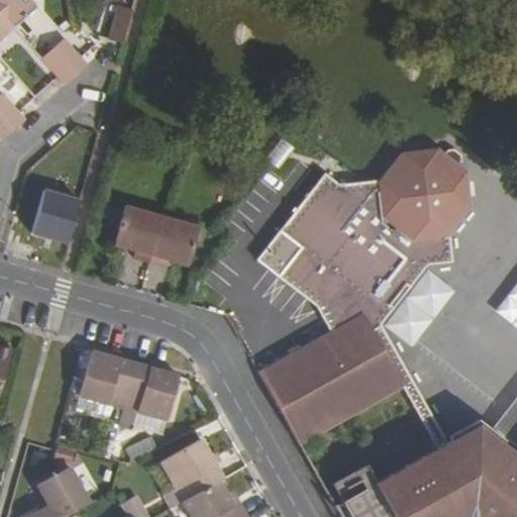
[(0,0),(0,12),(13,26),(34,7),(28,0),(0,0)]
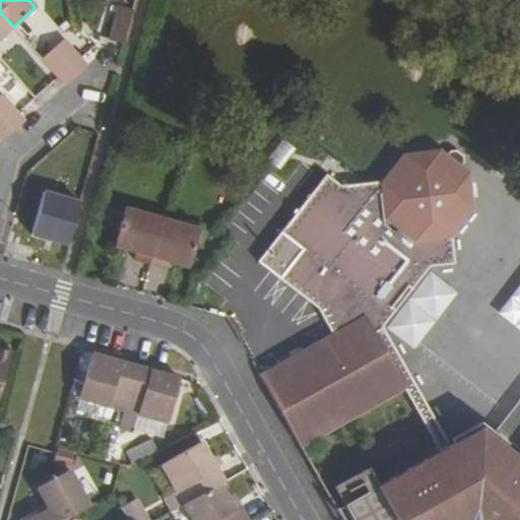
[(108,41),(123,45),(132,10),(118,6),(108,41)]
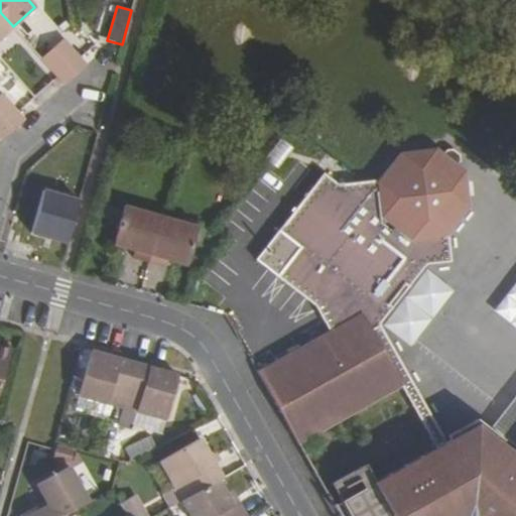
[(0,38),(13,26),(0,12),(0,38)]
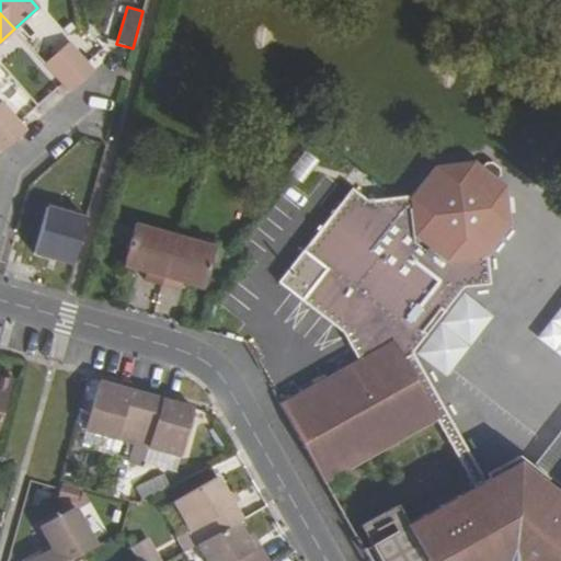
[(82,82),(94,71),(69,42),(56,53),(82,82)]
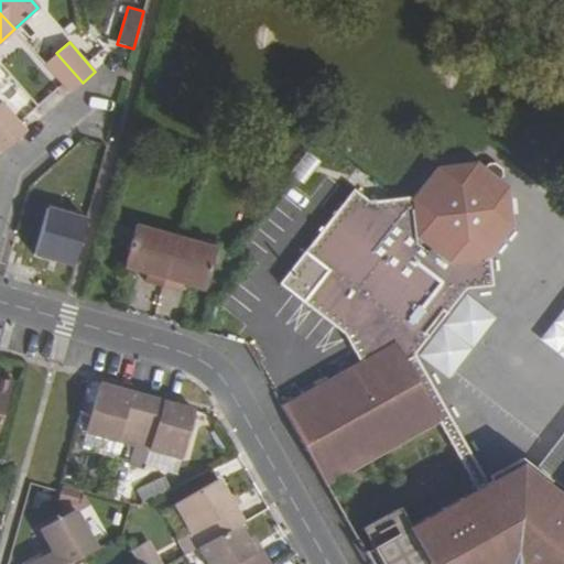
[(56,53),(44,64),(69,93),(83,83),(56,53)]
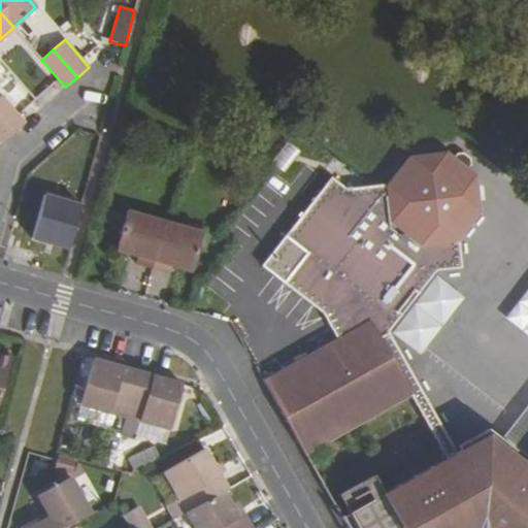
[(1,95),(0,96),(0,117),(13,133),(26,123),(1,95)]
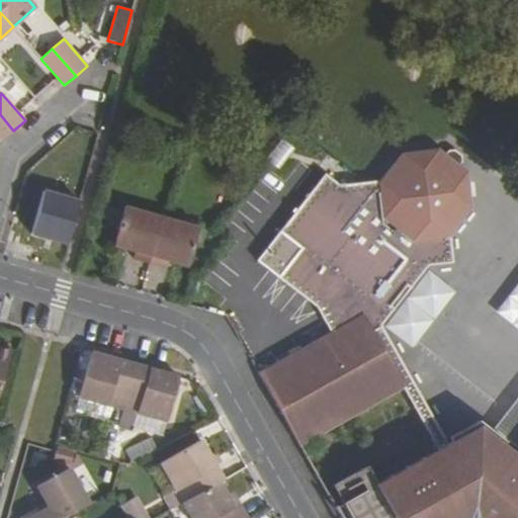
[(0,138),(2,141),(13,131),(0,114),(0,138)]
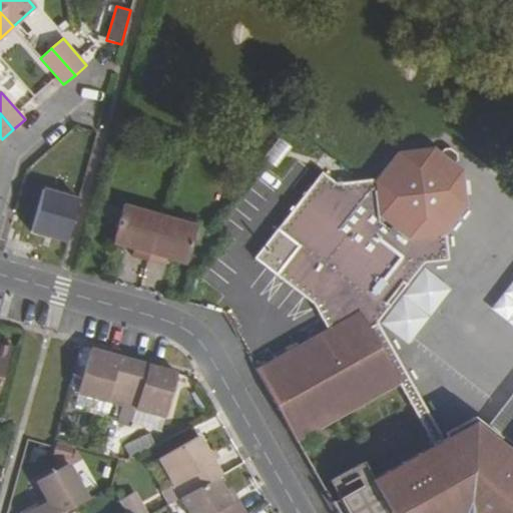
[(253,259),(313,304),(327,330),(360,312),(369,327),(377,322),(379,321),(390,305),(387,303),(403,283),(407,286),(424,262),(449,260),(446,236),(441,235),(465,205),(462,170),(454,164),(457,159),(456,153),(449,148),(443,149),(440,154),(433,148),(397,153),(374,182),(371,178),(337,182),(321,171),(253,259)]
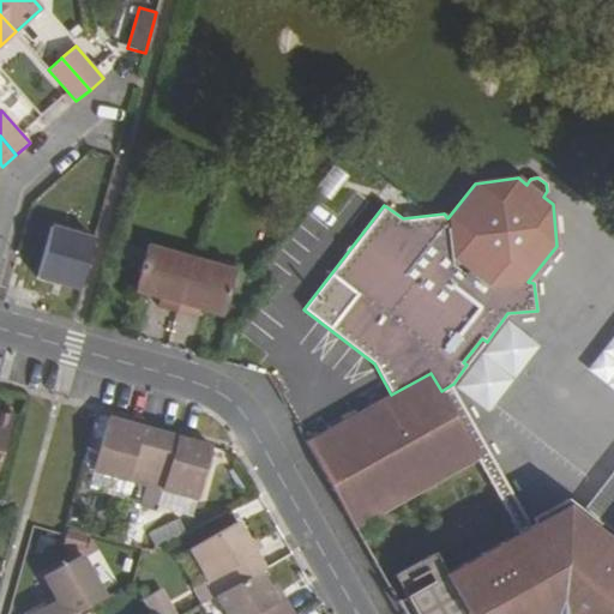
[(46,282),(79,292),(95,235),(43,220),(32,260),(49,265),(46,282)]
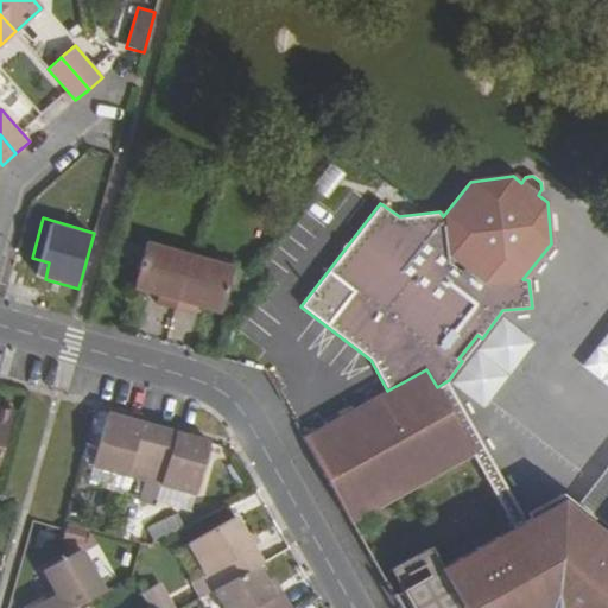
[(194,305),(221,314),(233,266),(146,241),(133,289),(159,296),(157,303),(192,312),(194,305)]
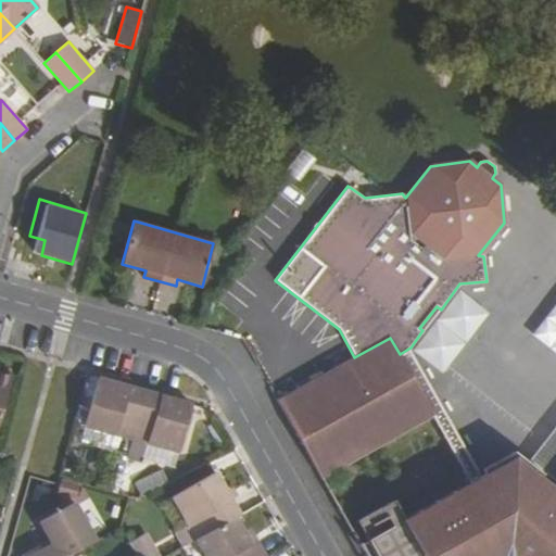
[(555,352),(555,301),(532,335),(555,352)]
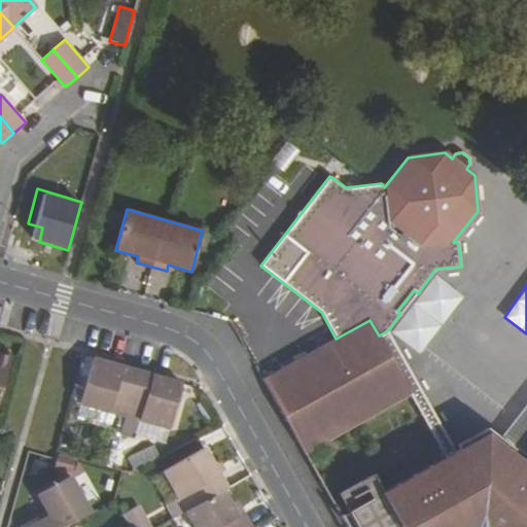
[(262,380),(303,453),(411,393),(379,336),(370,320),(336,339),(262,380)]
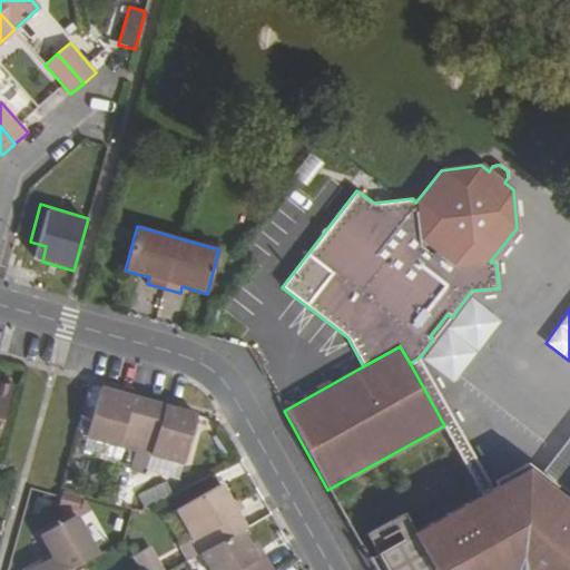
[(444,425),(482,493),(493,488),(419,357),(410,363),(444,425)]
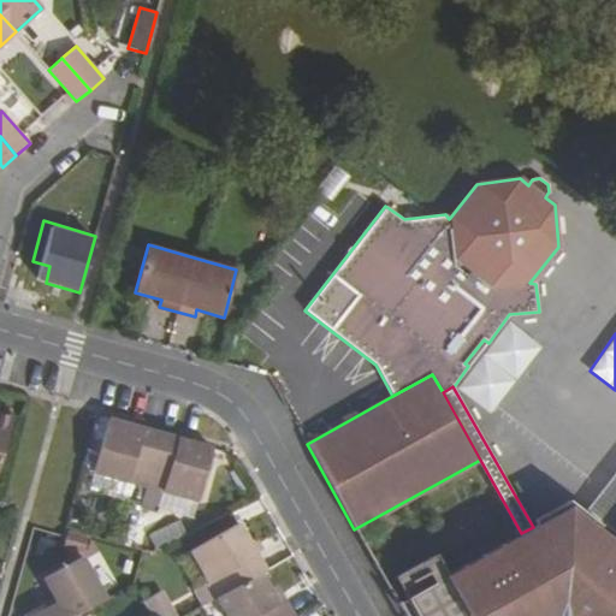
[(0,460),(13,415),(0,412),(0,460)]
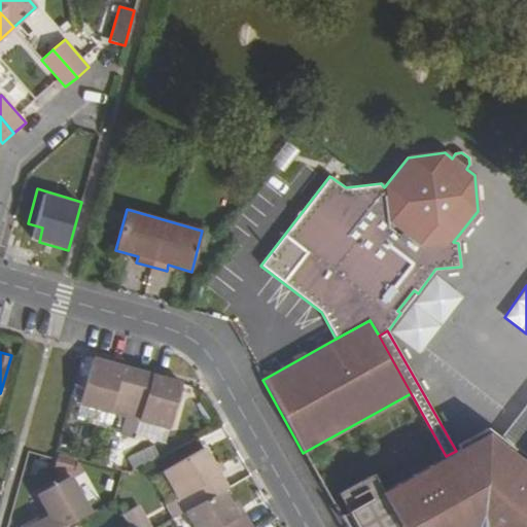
[(120,429),(125,416),(137,371),(92,358),(79,403),(118,415),(114,427),(120,429)]
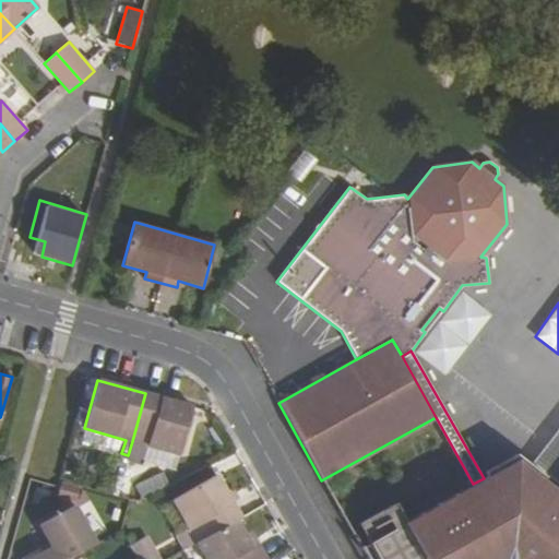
[(193,406),(145,393),(132,441),(180,454),(193,406)]
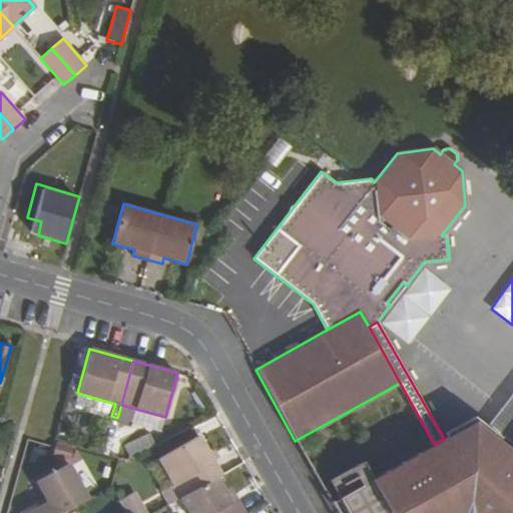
[(512,512),(512,452),(509,450),(474,422),(444,439),(434,444),(339,498),(347,512),(512,512)]
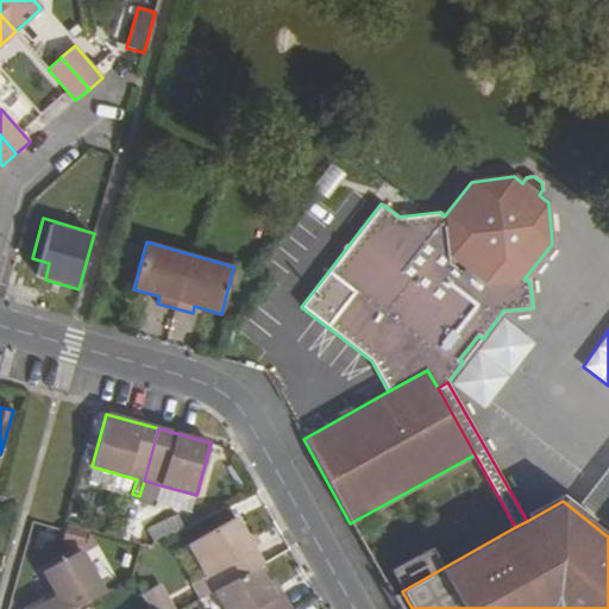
[(155,535),(182,531),(180,518),(152,521),(155,535)]
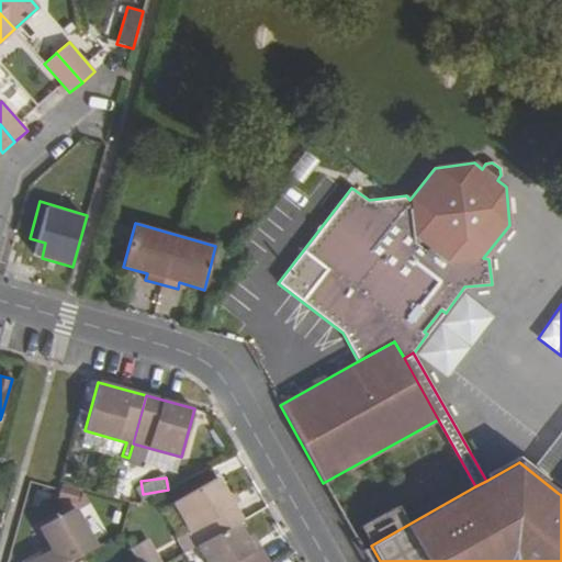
[(172,504),(198,547),(238,524),(243,521),(218,478),(172,504)]
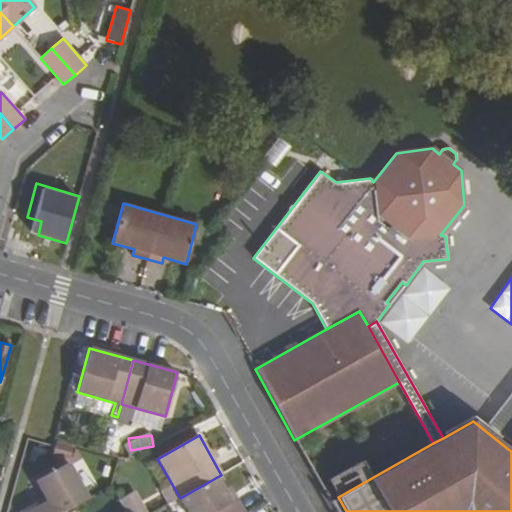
[(87,498),(68,463),(36,481),(46,500),(24,511),(62,511),(63,511),(72,506),(87,498)]
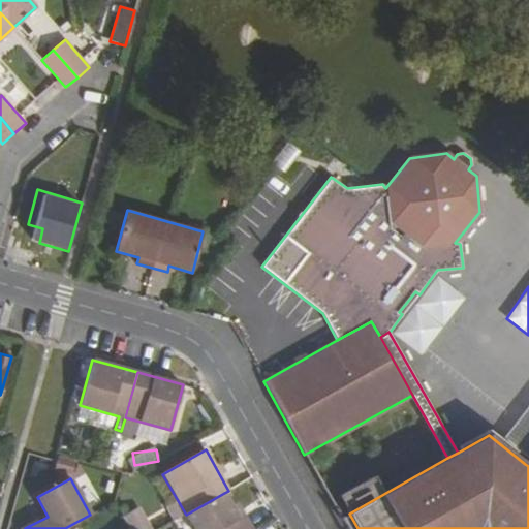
[(186,515),(193,528),(251,528),(252,528),(245,517),(239,520),(230,506),(224,493),(186,515)]
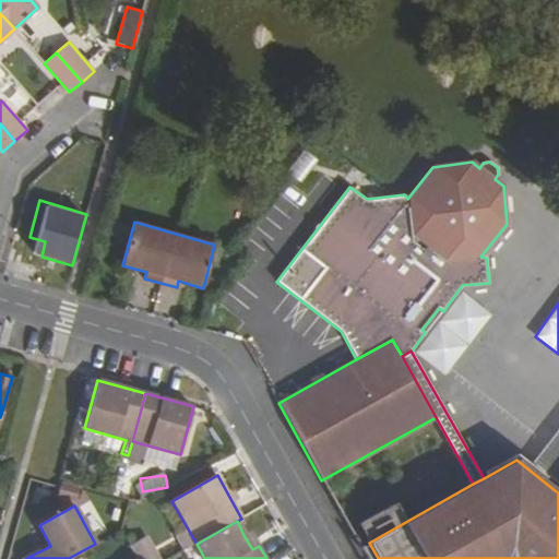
[(244,535),(252,549),(259,546),(251,531),(244,535)]
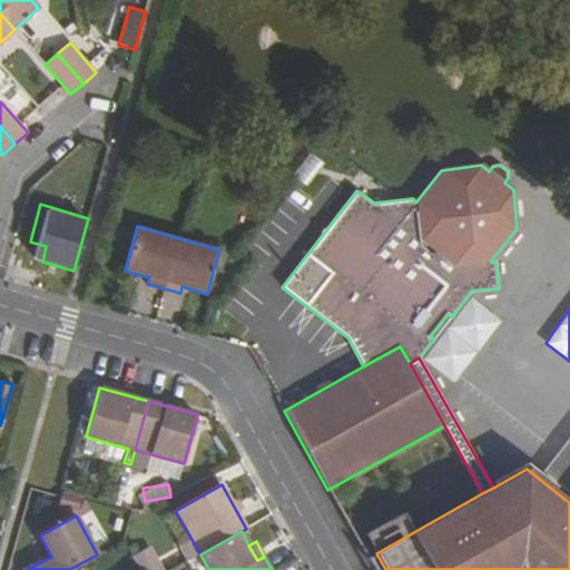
[(163,569),(154,544),(135,551),(141,569),(163,569)]
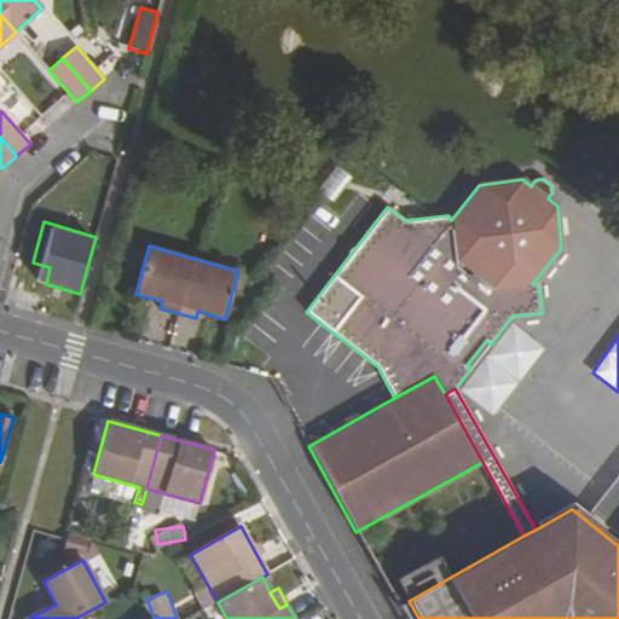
[(192,605),(197,613),(204,609),(200,600),(192,605)]
